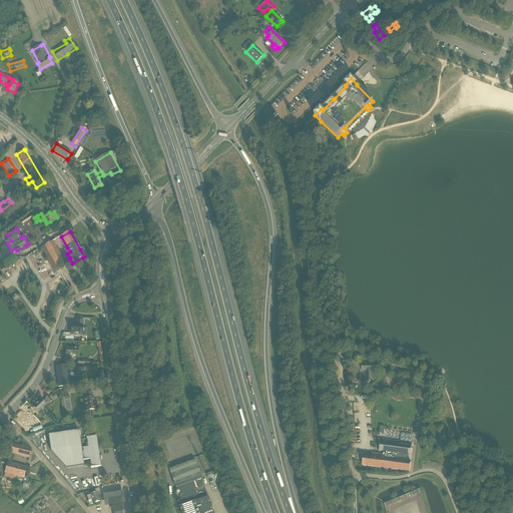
[(70,265),(66,260),(64,261),(52,240),(37,250),(51,276),(70,265)]
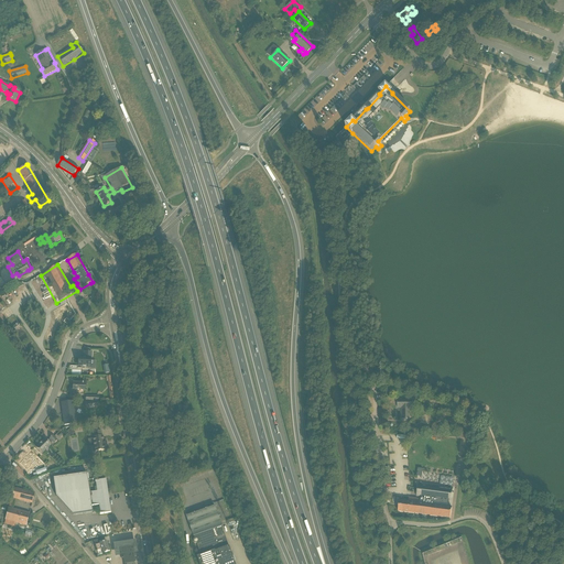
[(78,358),(78,367),(83,367),(83,368),(90,368),(91,361),(91,359),(91,353),(84,351),(84,359),(78,358)]
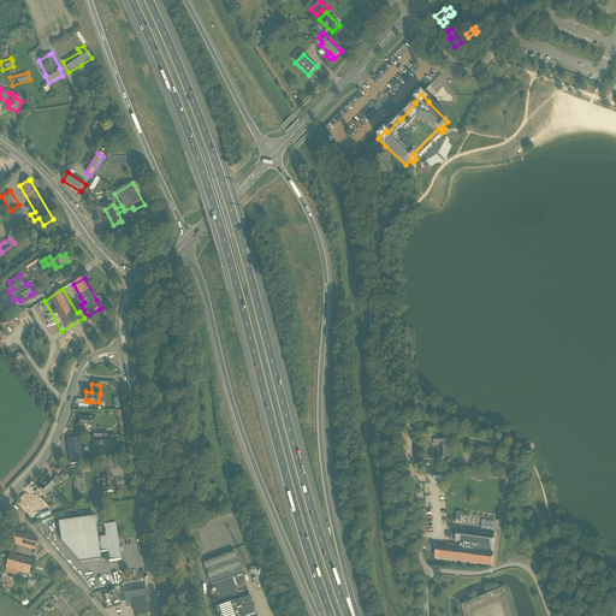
[(92,419),(80,419),(80,426),(77,426),(77,431),(84,431),(84,426),(93,426),(93,420),(92,420),(92,419)]
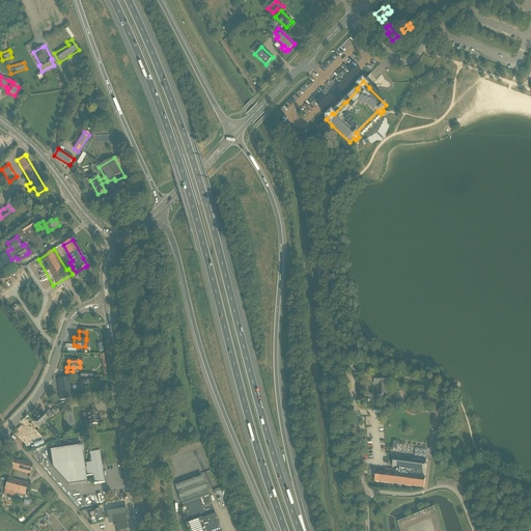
[(390,376),(374,376),(374,385),(378,385),(378,395),(386,395),(385,385),(390,385),(390,376)]
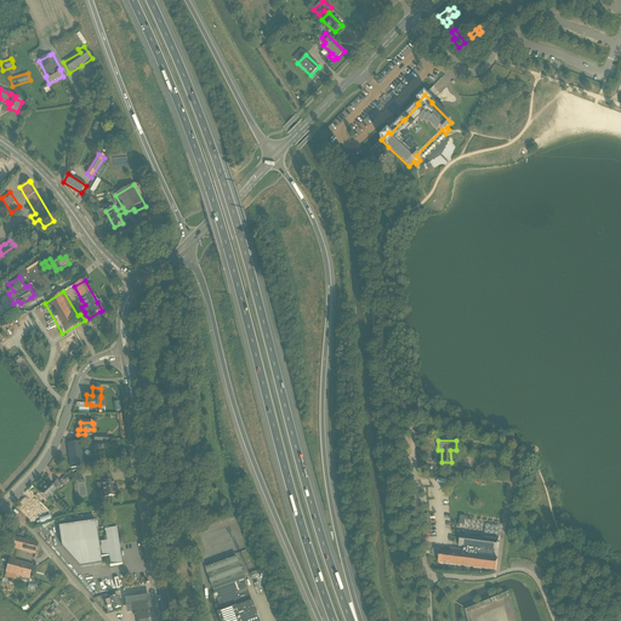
[(80,443),(68,444),(70,468),(84,467),(80,443)]
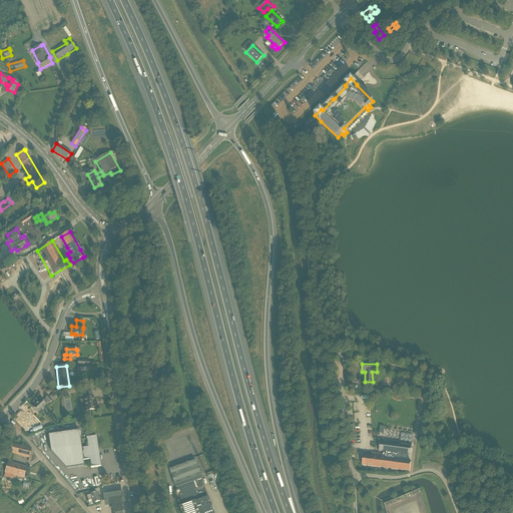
[(81,407),(85,406),(86,411),(95,410),(95,405),(95,402),(94,402),(93,397),(92,393),(84,394),(85,398),(84,399),(80,400),(81,407)]
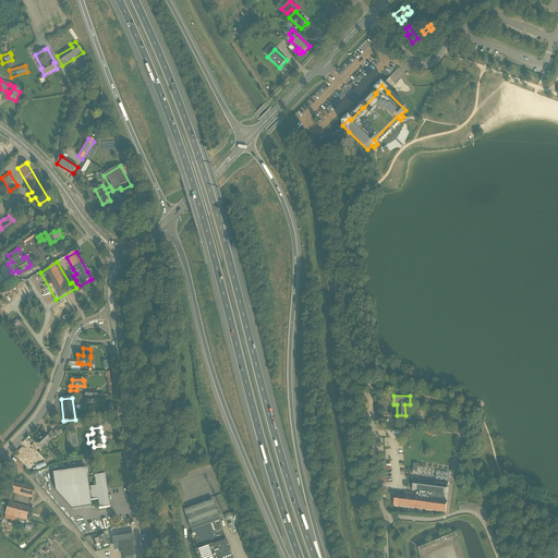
[(57,436),(52,432),(49,434),(49,435),(47,437),(45,435),(36,444),(41,449),(50,440),(50,439),(52,437),(53,439),(57,436)]
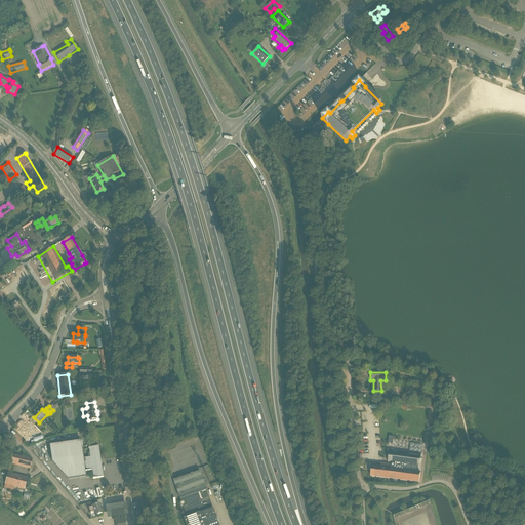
[(28,421),(17,432),(25,438),(26,439),(31,434),(30,433),(33,430),(37,435),(40,432),(35,426),(33,428),(28,421)]
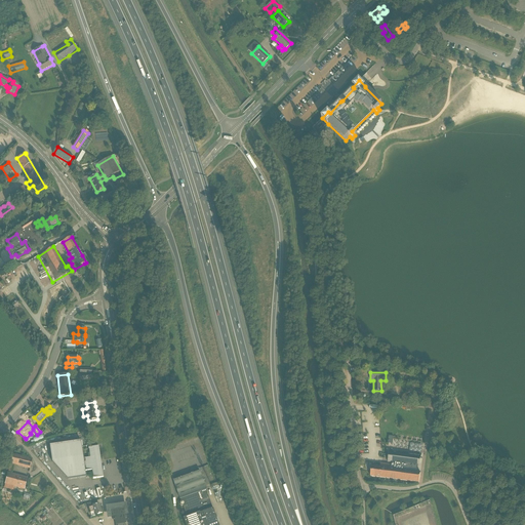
[(407,428),(406,438),(421,438),(421,429),(407,428)]
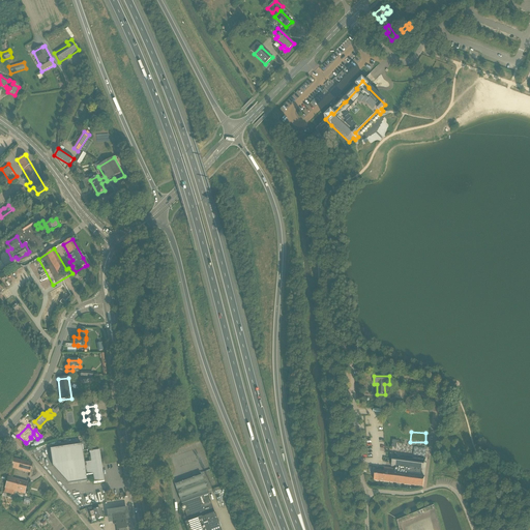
[(102,480),(100,465),(85,467),(84,463),(84,460),(84,459),(82,445),(51,450),(53,467),(68,484),(87,481),(86,476),(86,475),(93,474),(94,482),(94,483),(104,482),(104,481),(102,481),(102,480)]
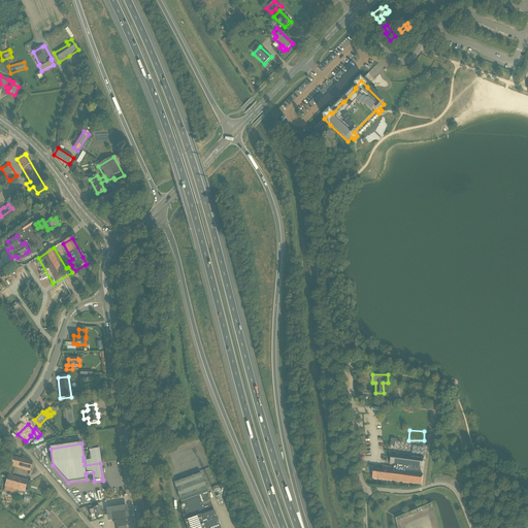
[(429,455),(430,447),(396,443),(395,452),(429,455)]
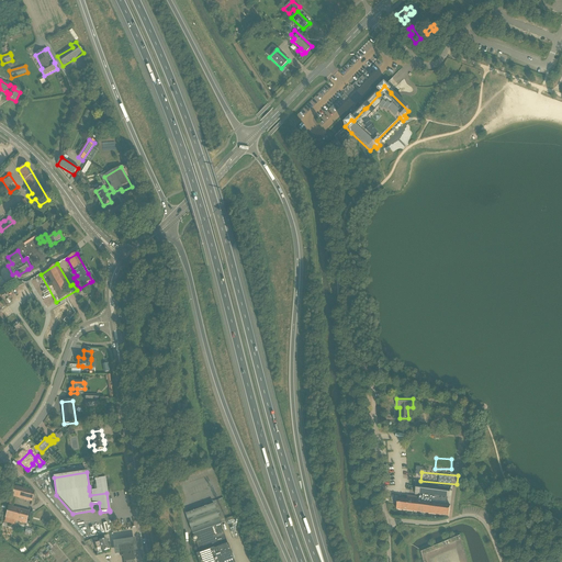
[(97,490),(89,491),(90,495),(107,493),(104,480),(105,479),(105,478),(96,480),(96,481),(97,490)]
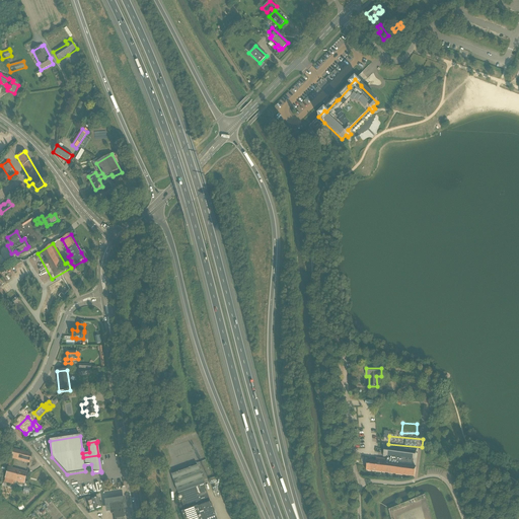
[(384,446),(383,457),(399,459),(413,461),(416,461),(417,449),(384,446)]
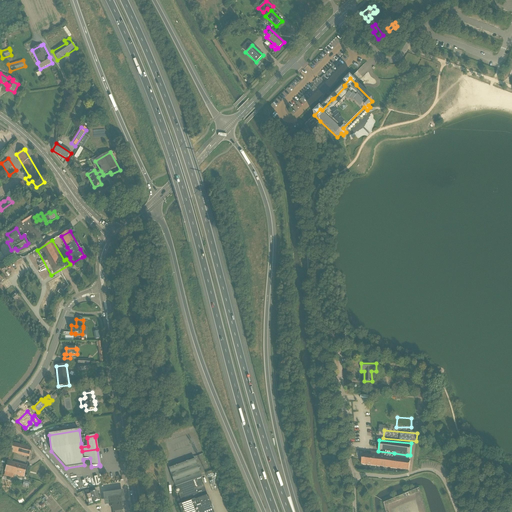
[(10,452),(29,457),(32,448),(13,443),(10,452)]
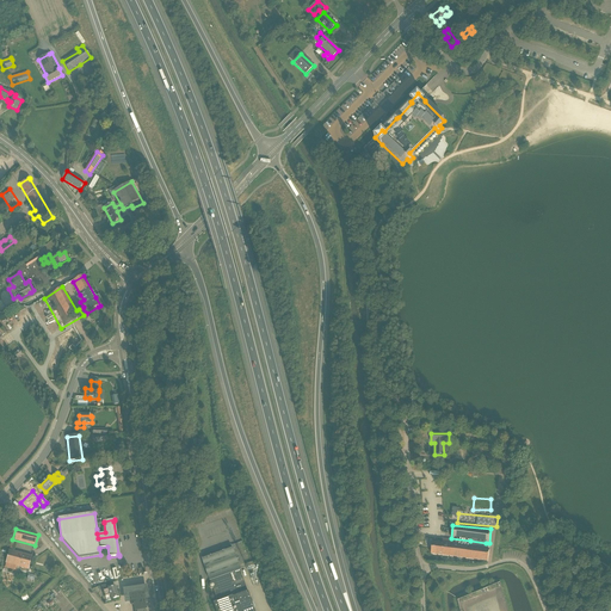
[(442,544),(433,543),(431,554),(455,557),(457,542),(443,539),(442,544)]
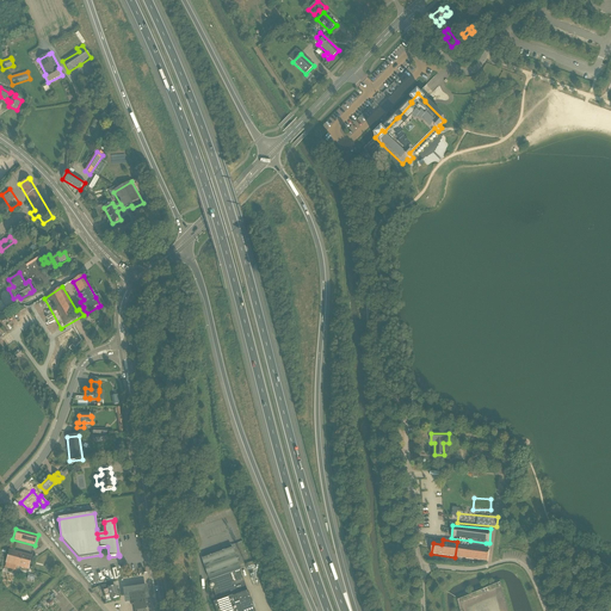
[(455,557),(488,562),(489,550),(486,550),(486,543),(470,541),(470,543),(457,542),(455,557)]
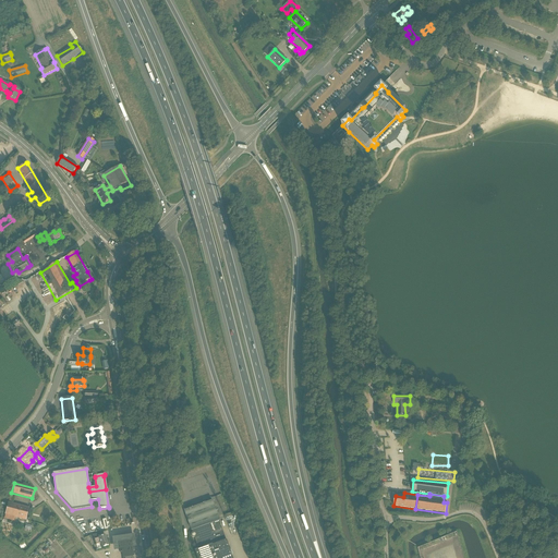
[(219,521),(213,502),(213,501),(184,511),(192,531),(219,521)]
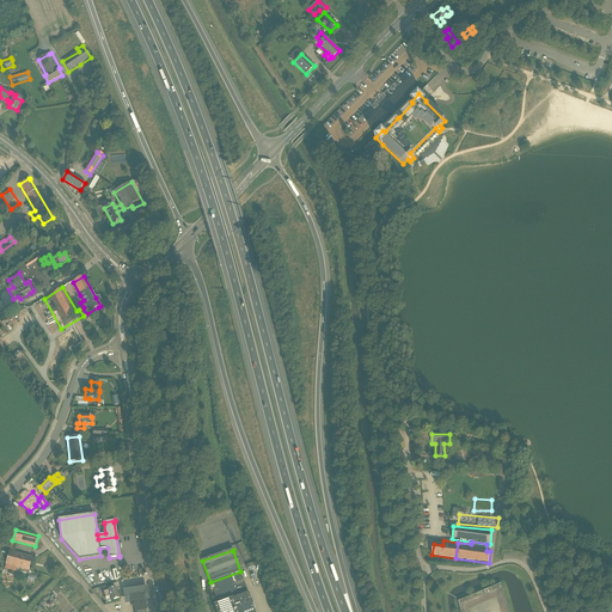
[(16,567),(29,570),(31,557),(10,551),(5,569),(14,571),(16,567)]
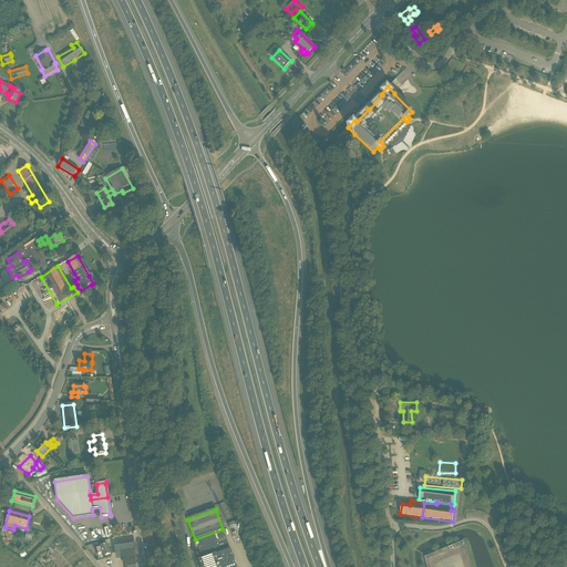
[(100,528),(102,538),(110,536),(107,527),(100,528)]
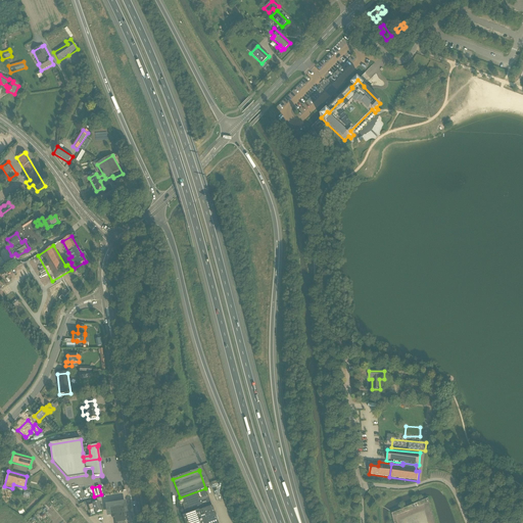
[(218,522),(205,488),(180,497),(180,500),(179,501),(179,502),(179,503),(180,504),(181,504),(182,505),(182,504),(186,516),(184,517),(186,522),(218,522)]
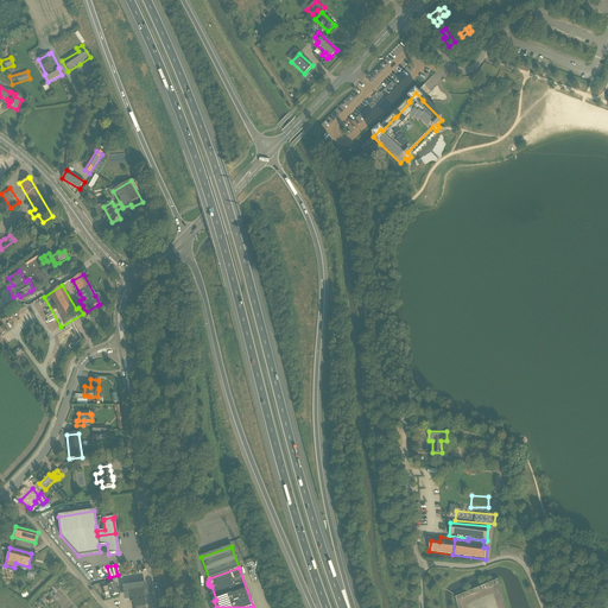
[(505,607),(496,581),(455,597),(457,607),(505,607)]
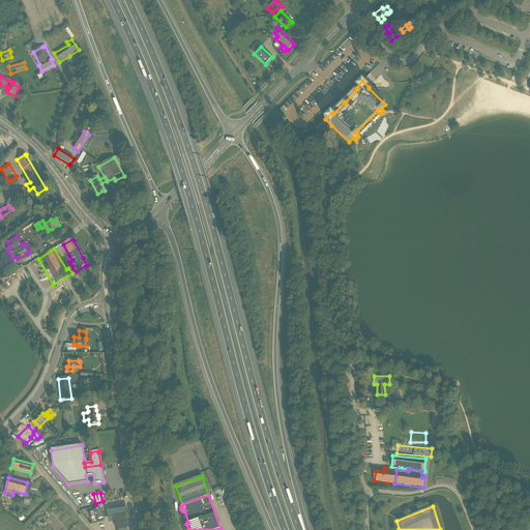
[(102,519),(99,509),(89,512),(91,518),(95,517),(97,521),(102,519)]
